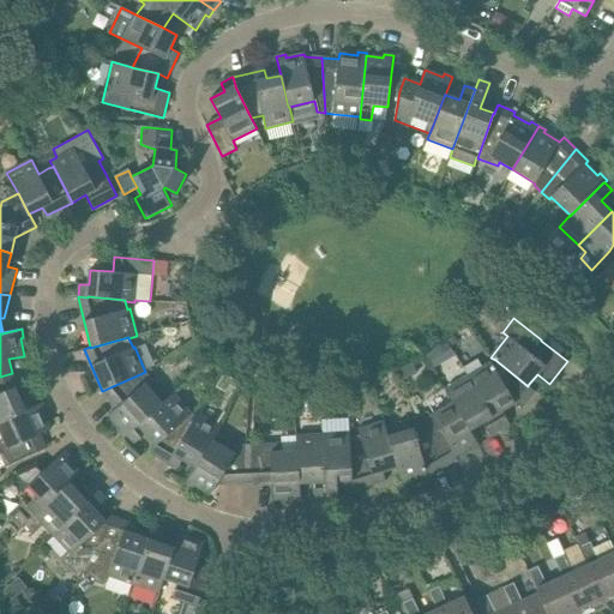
[(492,362),(482,367),(477,359),(463,367),(468,375),(500,429),(510,423),(503,410),(515,403),(522,408),(535,391),(528,385),(528,386),(495,360),(492,363),(492,362)]
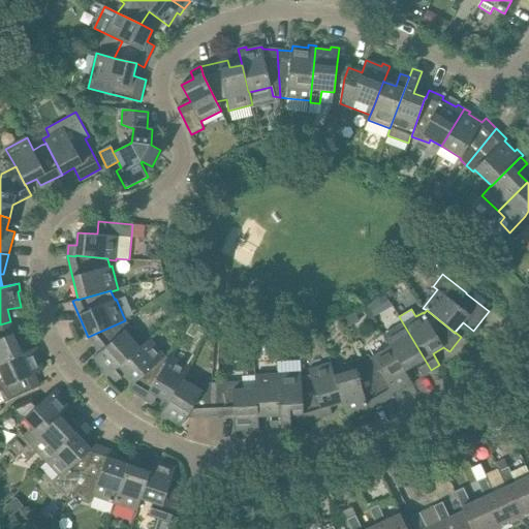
[(110,375),(139,348),(131,339),(137,334),(125,320),(88,337),(100,351),(94,358),(104,369),(102,371),(107,377),(110,375)]
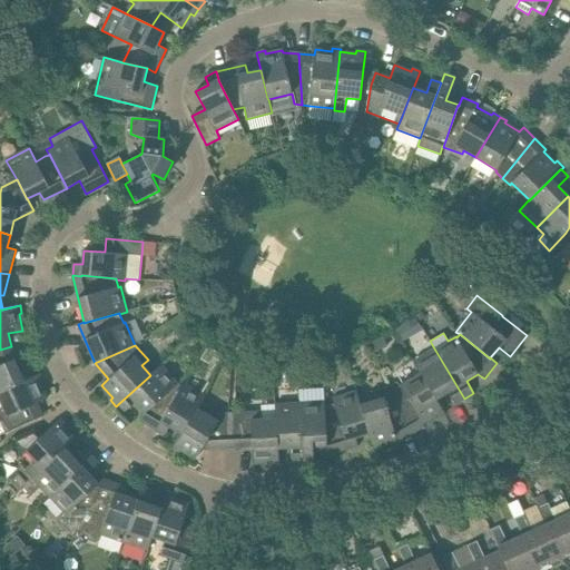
[(0,392),(32,379),(31,377),(28,369),(20,372),(13,359),(11,346),(0,350),(0,392)]
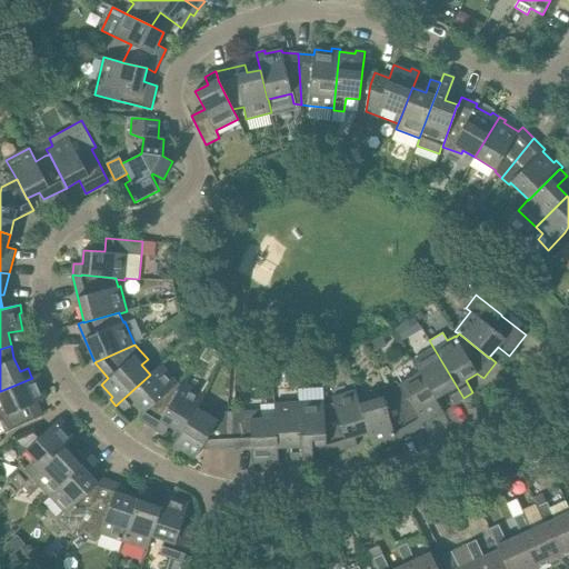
[(455,403),(463,398),(433,348),(412,361),(420,373),(435,399),(436,398),(447,391),(455,403)]
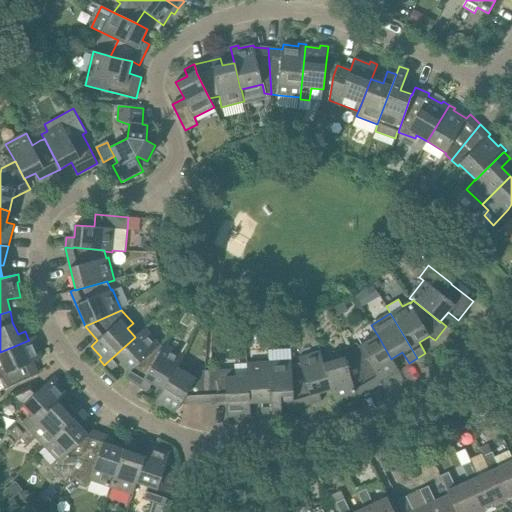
[(184,317),(180,322),(188,327),(191,321),(184,317)]
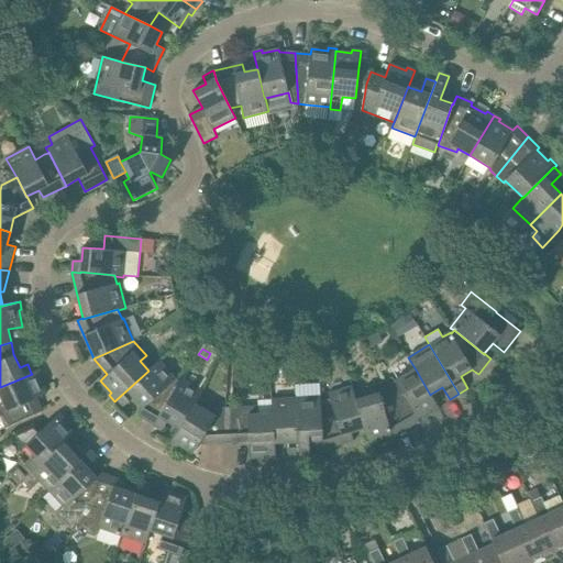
[(254,357),(238,359),(239,374),(255,374),(254,357)]
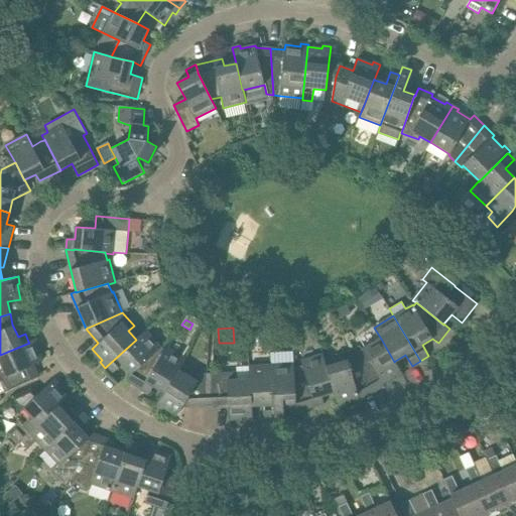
[(131,374),(160,348),(146,331),(136,340),(107,366),(113,373),(123,365),(131,374)]
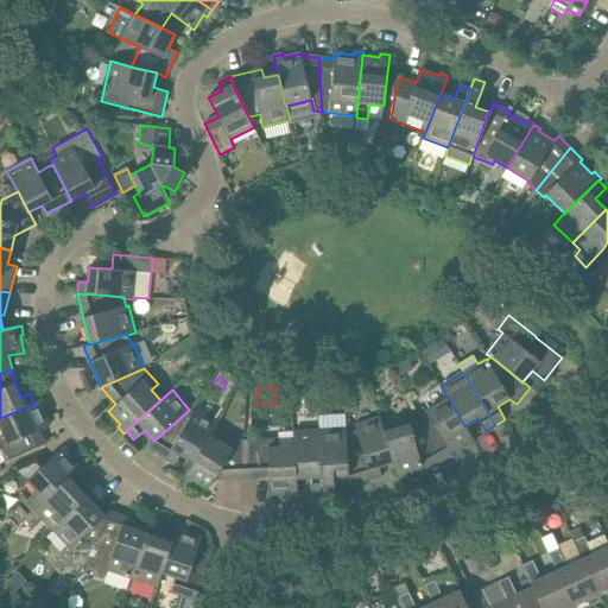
[(46,407),(43,399),(33,403),(35,404),(0,418),(0,428),(2,434),(0,435),(0,450),(6,462),(25,454),(46,443),(39,430),(51,425),(43,409),(46,407)]
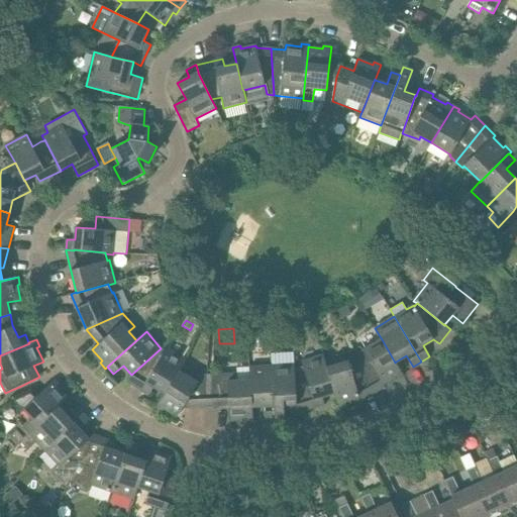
[(404,376),(396,362),(395,363),(382,339),(363,350),(360,346),(353,350),(373,394),(385,387),(384,384),(396,377),(397,380),(404,376)]
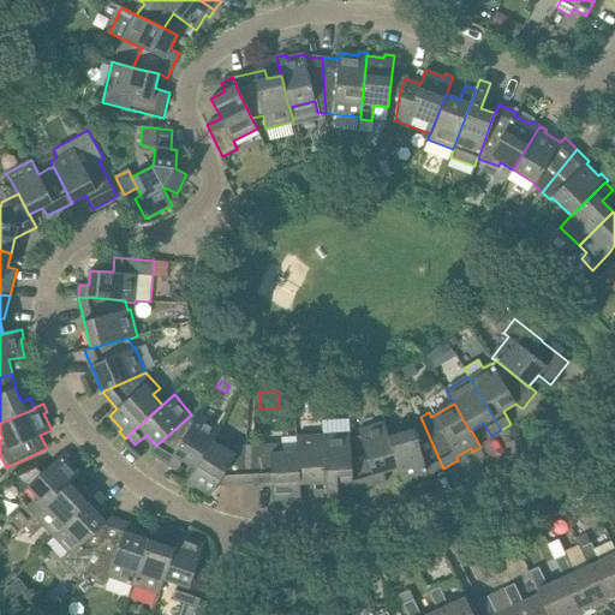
[(213,442),(221,429),(198,415),(196,417),(192,415),(191,415),(156,446),(151,453),(178,469),(183,460),(196,467),(196,469),(213,441),(213,442)]
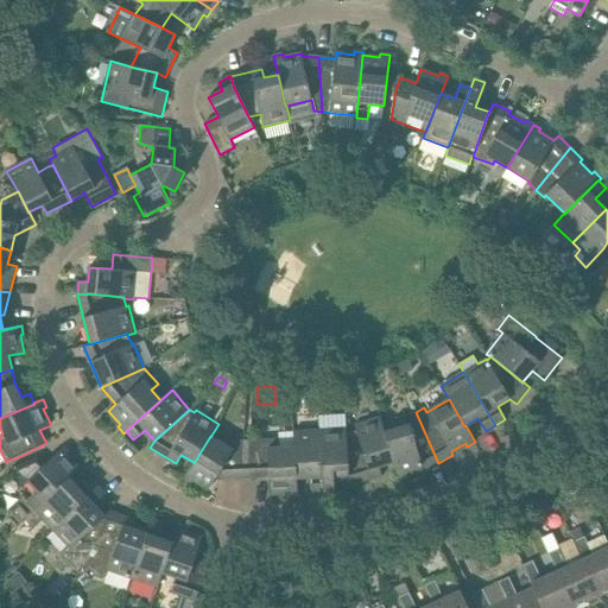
[(399,428),(385,432),(393,462),(398,480),(407,477),(406,474),(423,469),(424,472),(438,463),(416,412),(396,418),(399,428)]
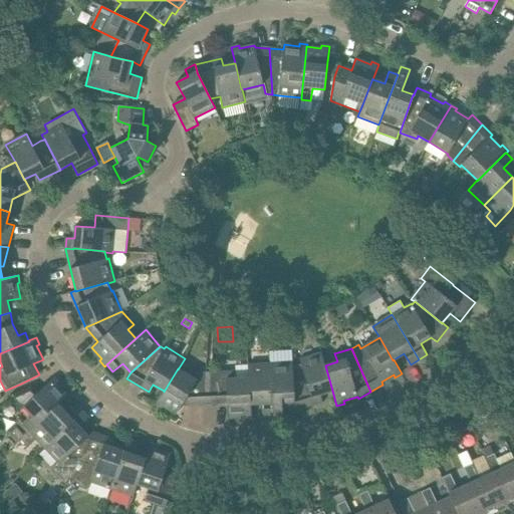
[(325,365),(321,352),(299,359),(301,364),(293,367),(292,367),(294,402),(297,410),(322,402),(320,395),(332,391),(325,365)]
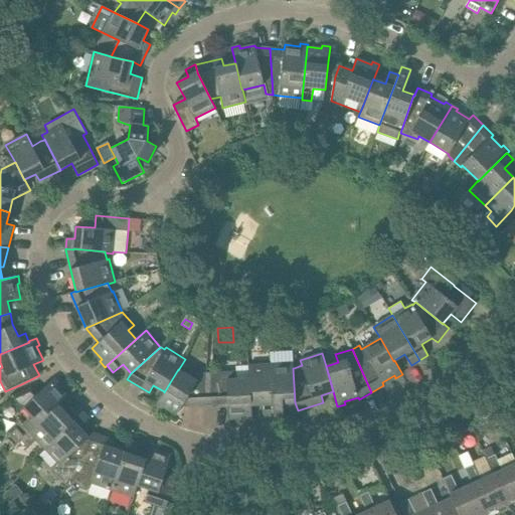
[(293,368),(294,368),(294,363),(271,364),(274,416),(274,427),(285,426),(283,403),(288,403),(291,412),(298,410),(295,402),(293,368)]
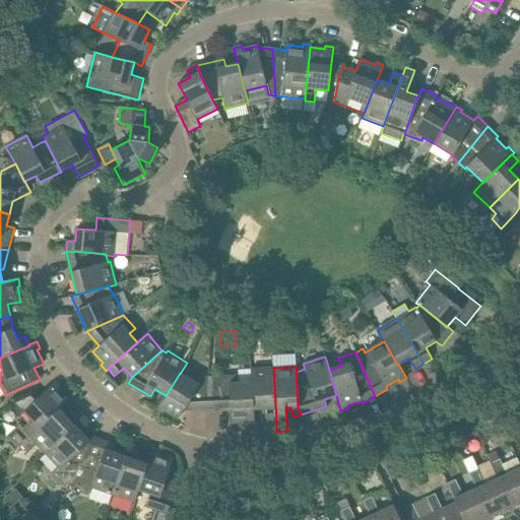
[(267,421),(276,420),(273,368),(251,370),(251,382),(252,382),(253,409),(254,409),(266,408),(267,421)]
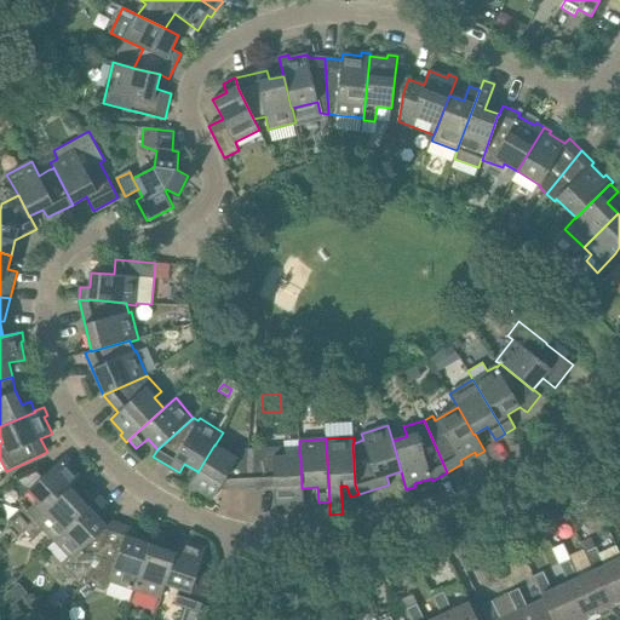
[(229,454),(214,446),(214,445),(197,472),(197,471),(187,488),(195,493),(196,491),(212,500),(219,488),(246,487),(247,449),(230,451),(229,454)]
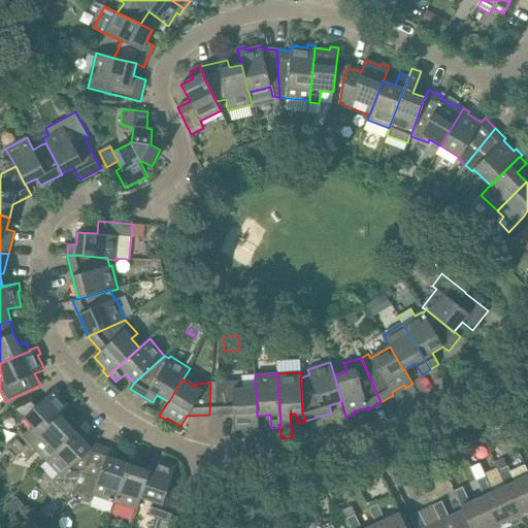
[(256,388),(255,388),(242,389),(242,381),(219,382),(218,415),(234,414),(235,430),(251,429),(251,432),(259,431),(258,416),(257,416),(256,388)]
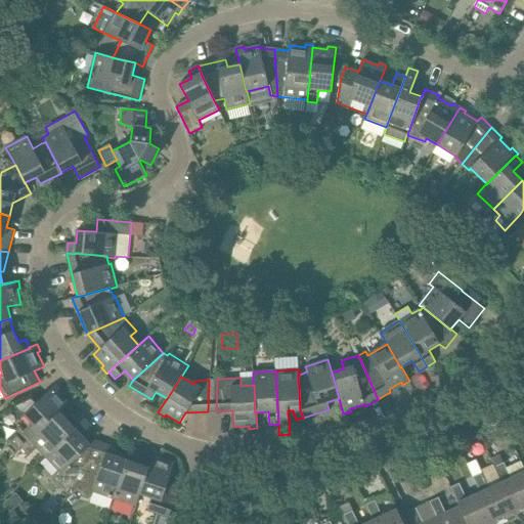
[(61,390),(55,384),(24,415),(33,424),(23,433),(16,432),(6,441),(15,452),(38,432),(59,412),(70,403),(58,392),(61,390)]
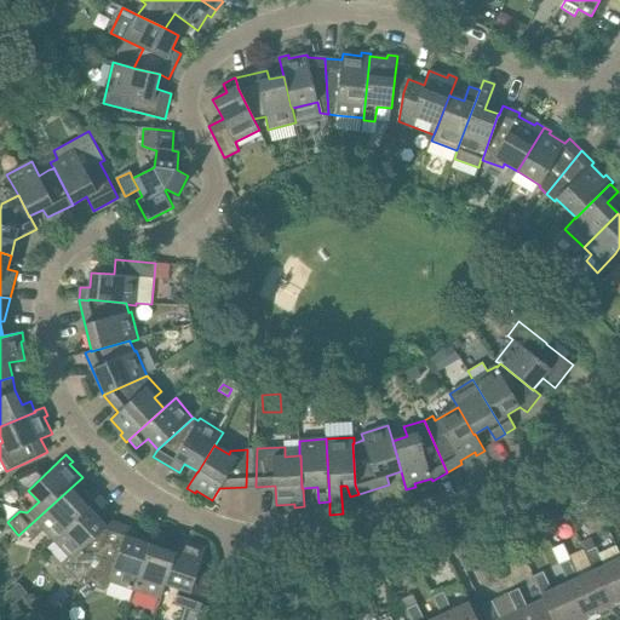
[(45,511),(18,535),(19,535),(24,530),(32,538),(42,528),(53,540),(101,497),(92,488),(81,499),(70,488),(45,511)]
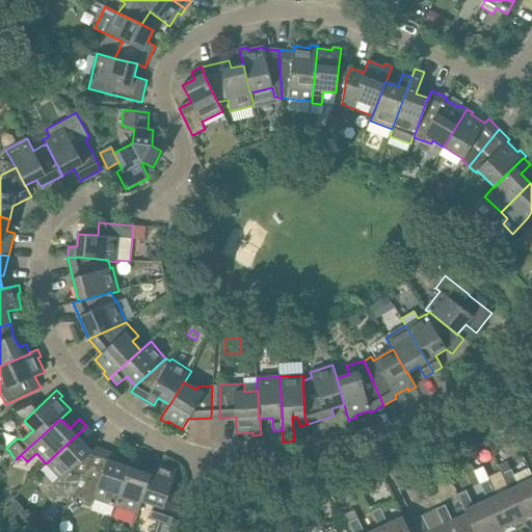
[(91,452),(91,451),(83,442),(92,432),(86,426),(46,463),(62,480),(58,484),(58,489),(69,502),(72,498),(71,497),(83,477),(70,472),(91,452)]
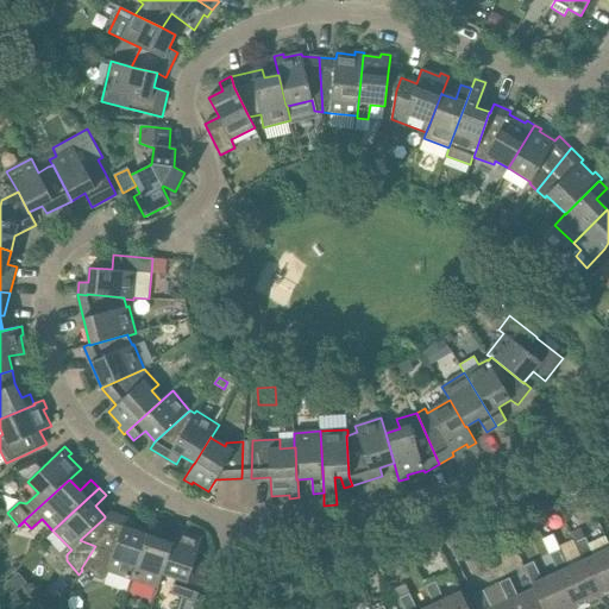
[(132,579),(148,534),(133,529),(137,521),(111,512),(105,516),(105,518),(80,540),(95,546),(81,569),(82,570),(93,573),(95,577),(101,579),(107,577),(108,571),(132,579)]
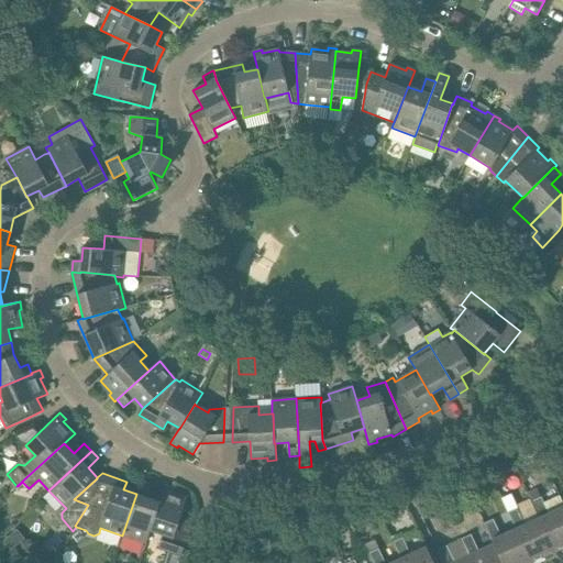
[(158,503),(158,501),(147,498),(152,485),(141,481),(136,494),(122,536),(146,543),(151,530),(150,530),(159,503),(158,503)]
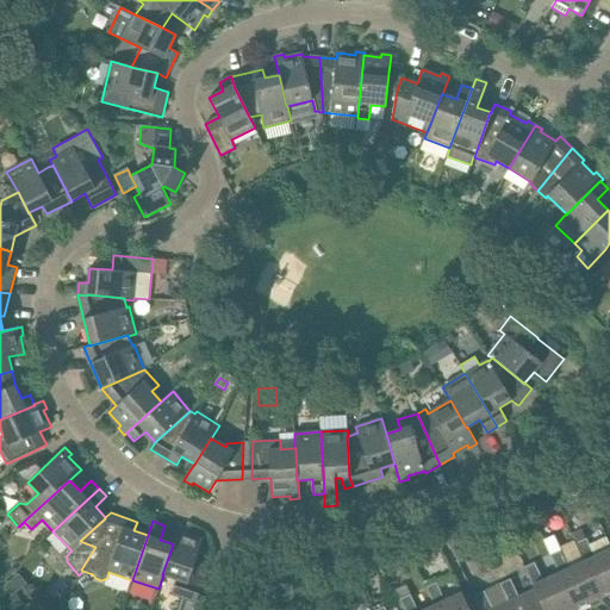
[(173,545),(162,574),(163,574),(176,579),(172,593),(174,595),(182,597),(193,601),(197,602),(209,566),(195,562),(203,539),(186,533),(187,529),(179,526),(173,543),(172,543),(172,545),(173,545)]
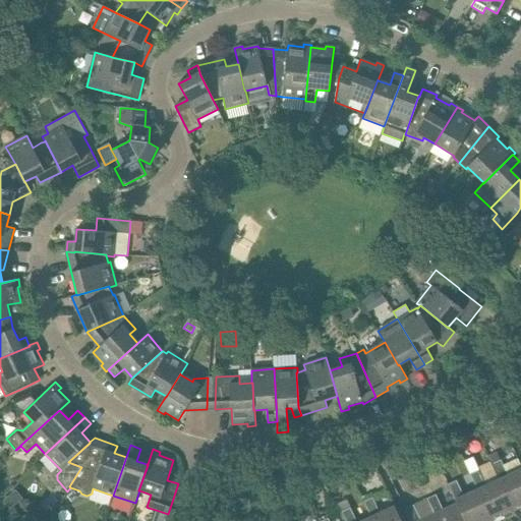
[(501,460),(497,452),(489,455),(493,464),(491,464),(513,511),(520,506),(520,469),(508,475),(501,460)]
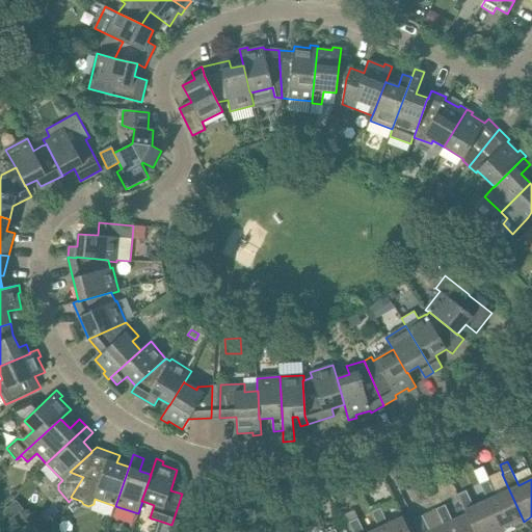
[(524,522),(502,474),(489,480),(483,466),(475,470),(481,484),(480,485),(487,501),(501,531),(524,522)]
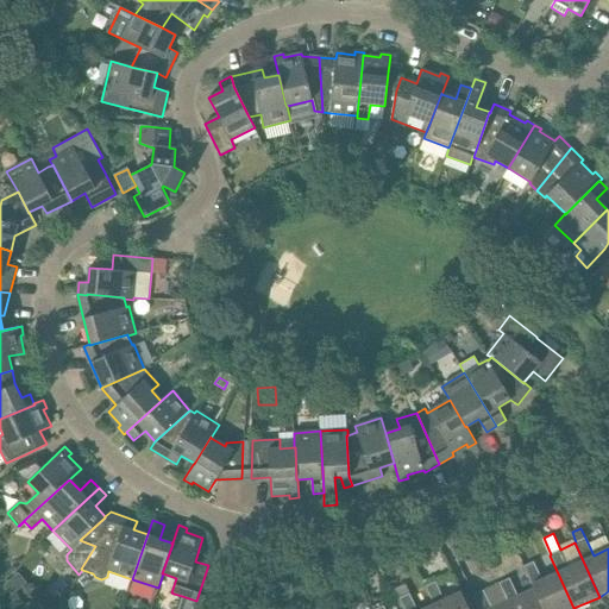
[(572,608),(573,608),(558,573),(542,581),(534,563),(523,567),(533,590),(541,608),(572,608)]
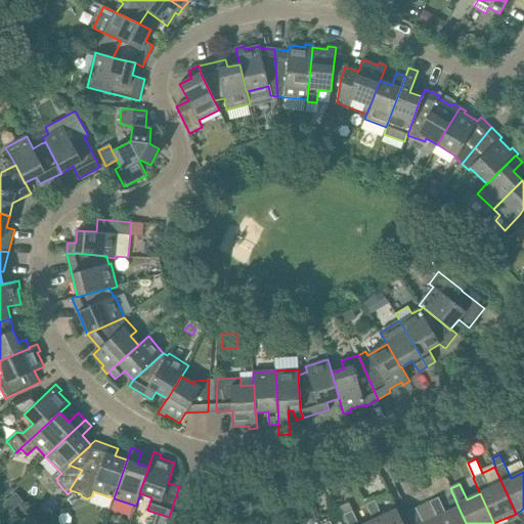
[(466,523),(459,508),(445,514),(437,497),(429,501),(438,523),(466,523)]
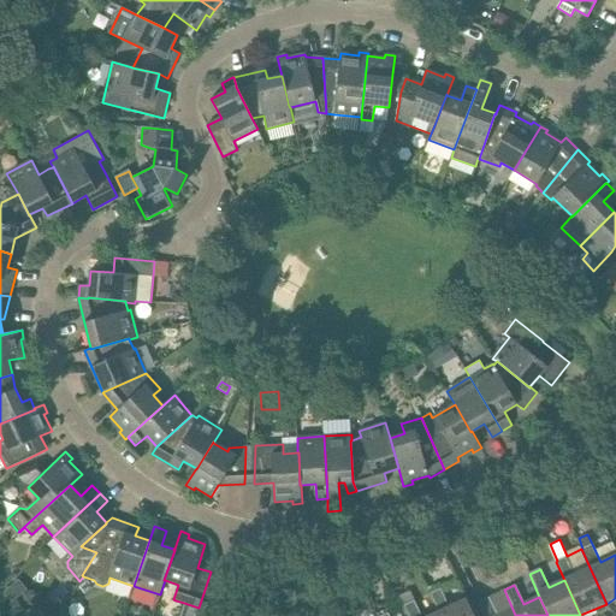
[(474,615),(466,598),(449,605),(440,587),(430,593),(438,611),(440,615),(474,615)]
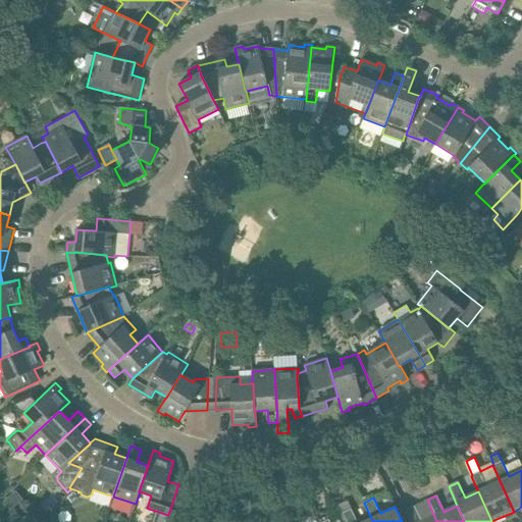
[(411,521),(436,521),(427,500),(406,510),(411,521)]
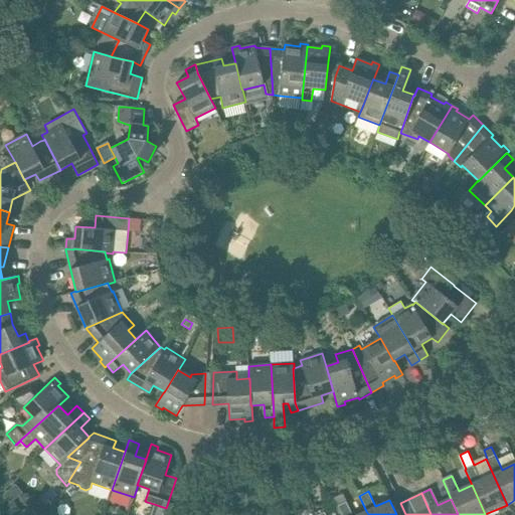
[(368,514),(366,511),(356,514),(352,514),(346,502),(338,506),(341,514),(368,514)]
